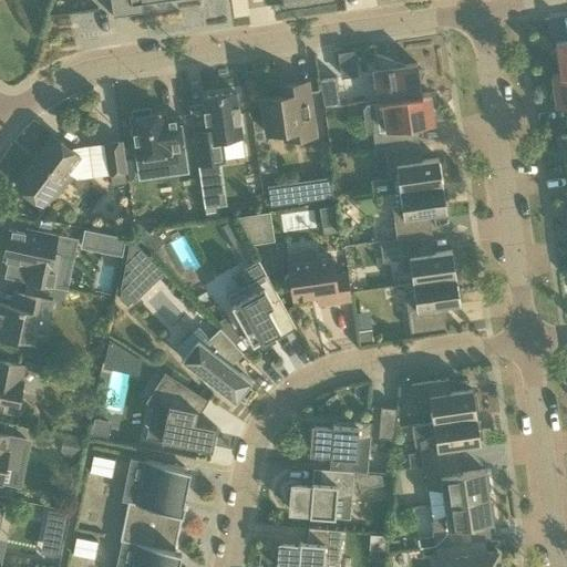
[(111,0),(113,17),(144,12),(143,3),(167,0),(111,0)]
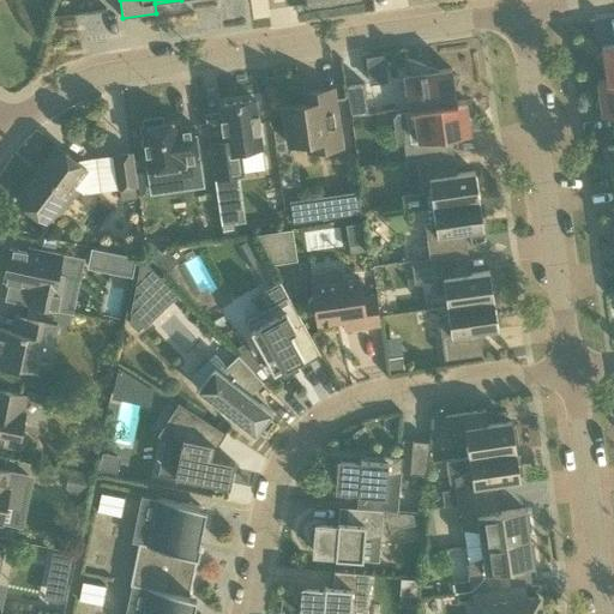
[(613,78),(613,44),(601,47),(602,53),(596,56),(605,67),(606,79),(613,78)]
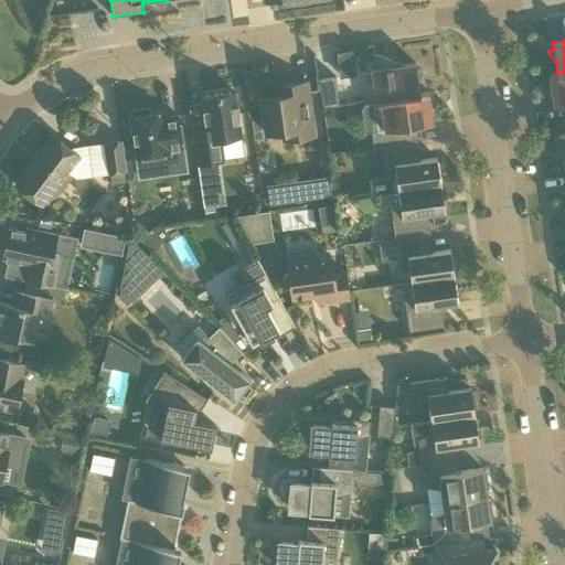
[(428,93),(420,93),(419,82),(423,71),(417,68),(416,63),(393,66),(392,60),(374,54),(376,70),(372,70),(376,100),(420,94),(428,93)]
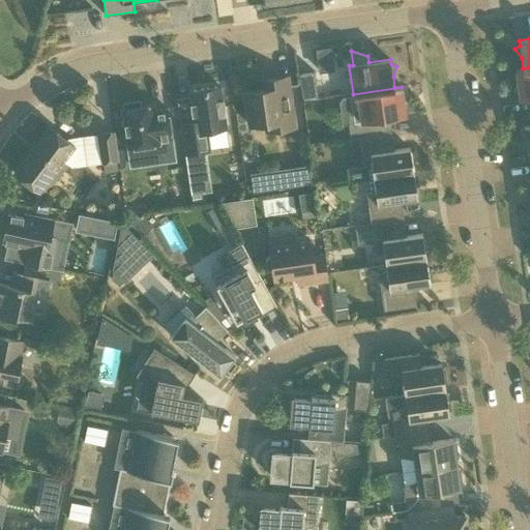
[(529,67),(523,68),(517,69),(518,82),(514,92),(520,94),(520,99),(529,97),(529,67)]
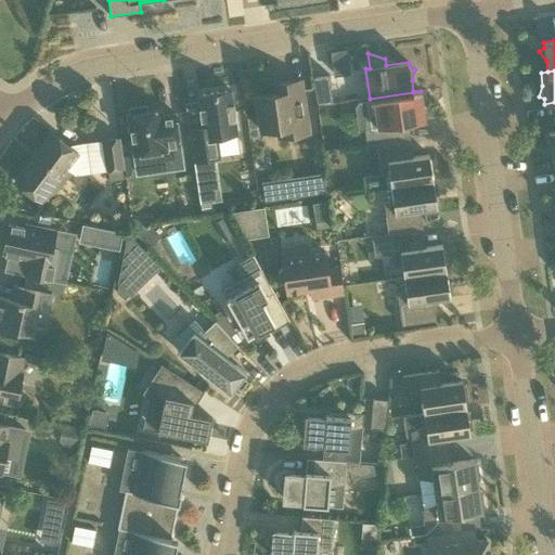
[(318,106),(334,104),(330,75),(313,78),(318,106)]
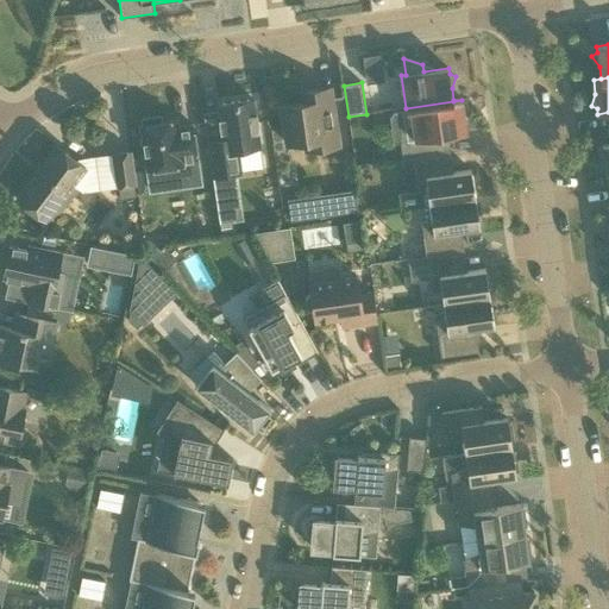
[(305,152),(321,150),(339,146),(331,88),(307,92),(308,101),(282,105),(287,144),(302,142),(305,152)]
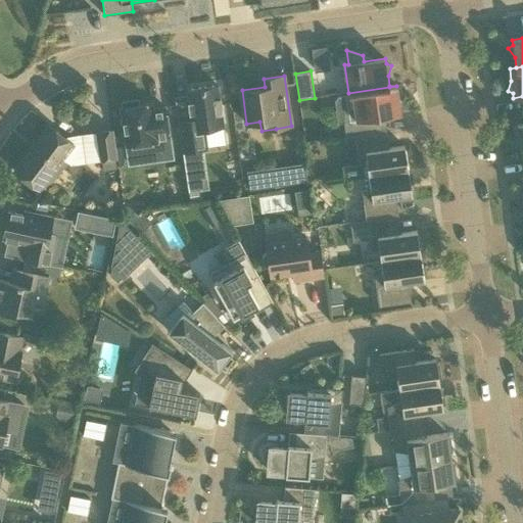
[(188,90),(188,95),(192,120),(179,122),(183,152),(207,148),(204,129),(224,126),(218,86),(188,90)]
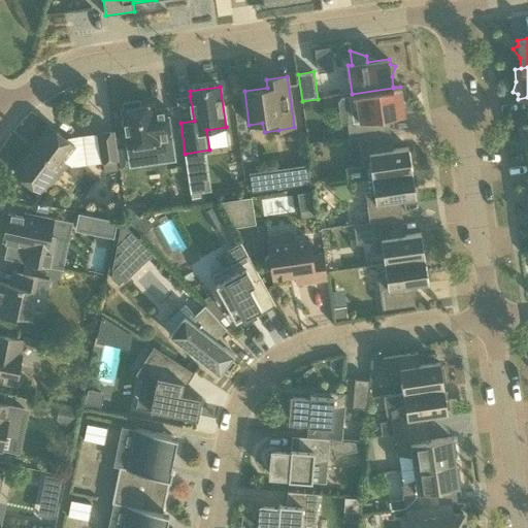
[(350,138),(358,137),(385,133),(383,119),(404,116),(403,110),(408,107),(401,98),(400,87),(393,88),(352,94),(352,95),(356,94),(358,107),(345,109),(350,138)]
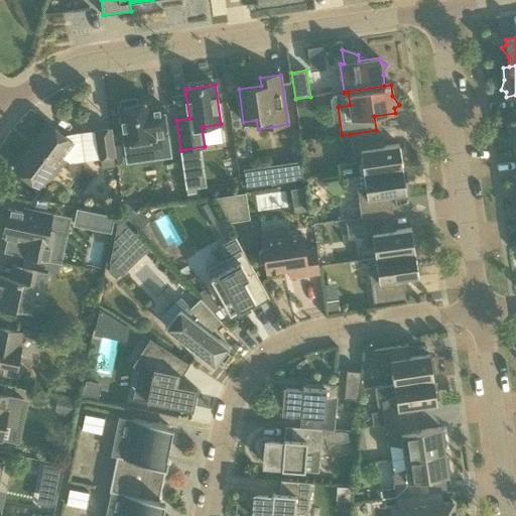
[(167,137),(163,106),(151,108),(150,102),(120,107),(125,144),(155,139),(155,138),(167,137)]
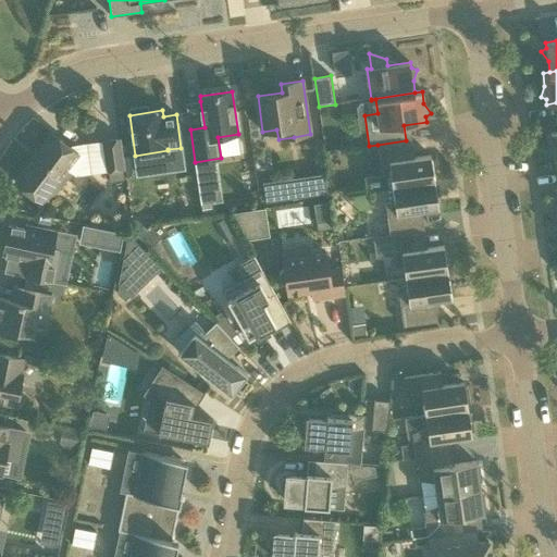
[(556,172),(556,171),(556,131),(551,133),(552,135),(546,136),(546,137),(547,137),(549,150),(554,149),(556,172)]
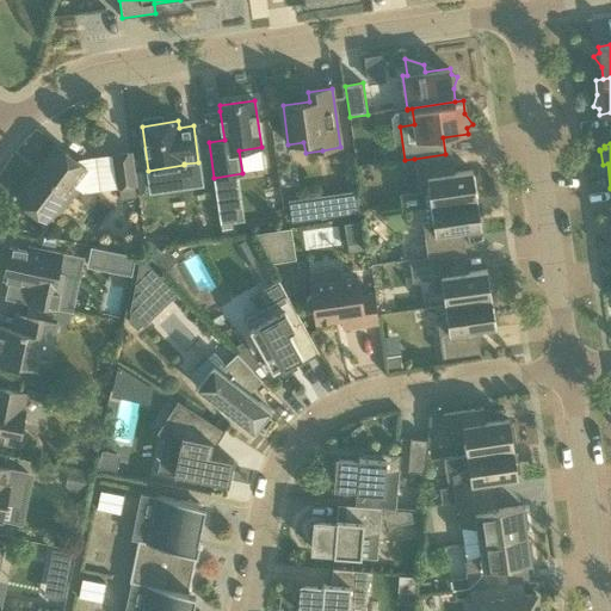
[(91,172),(81,165),(57,147),(44,166),(45,167),(36,179),(35,178),(17,201),(50,226),(91,172)]
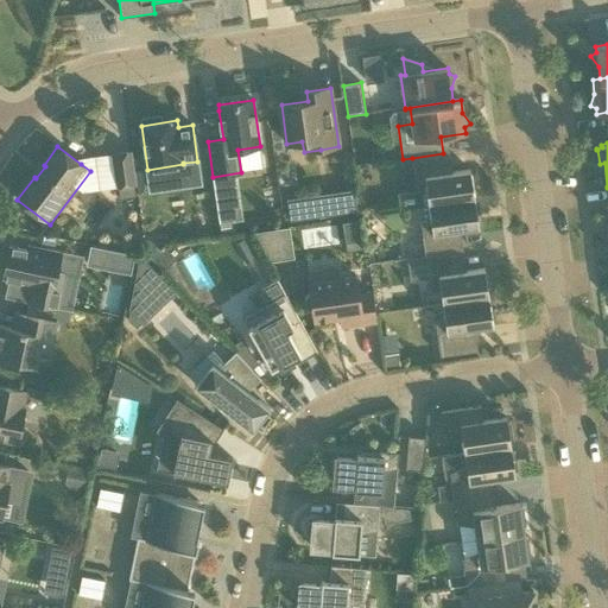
[(135,196),(134,184),(137,184),(132,151),(112,154),(116,187),(119,187),(120,198),(135,196)]
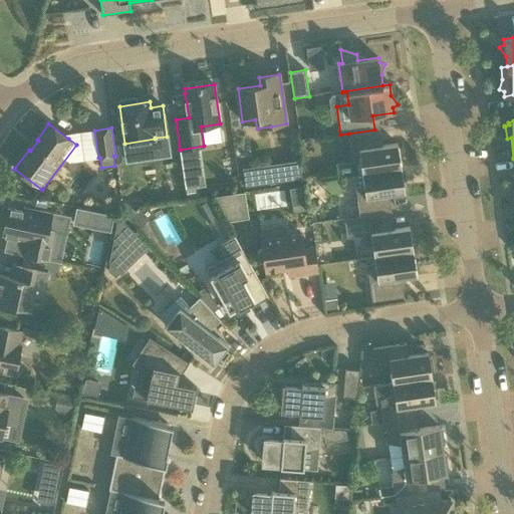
[(362,174),(402,168),(398,144),(376,147),(374,130),(348,134),(352,163),(360,162),(362,174)]
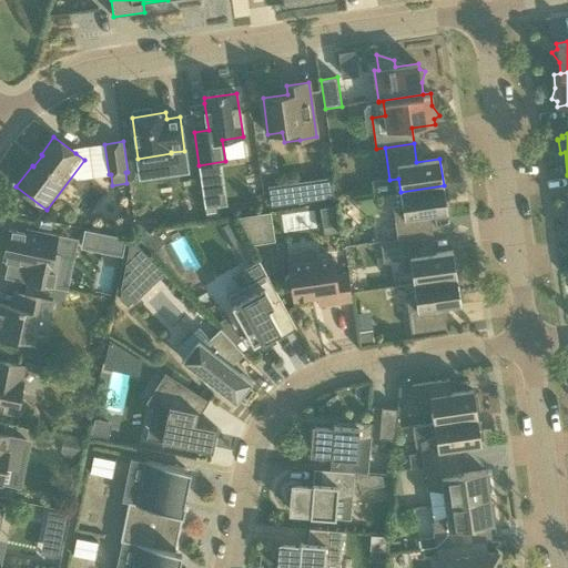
[(223,174),(200,176),(204,208),(227,204),(223,174)]
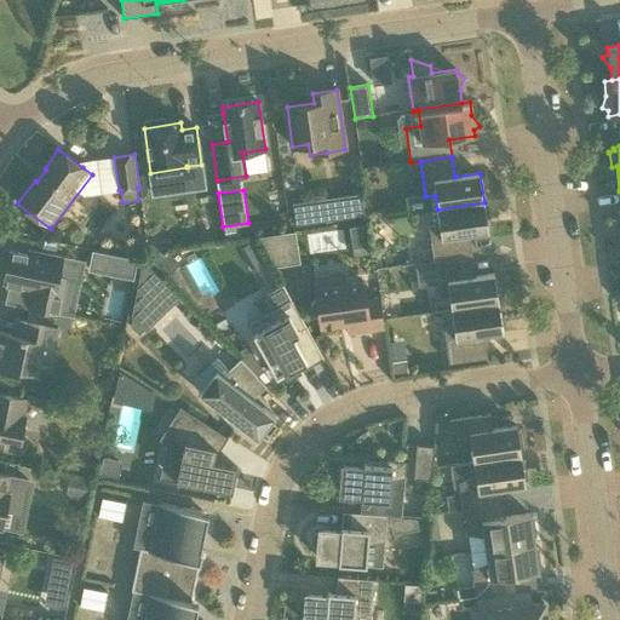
[(354,194),(357,217),(368,214),(366,200),(360,201),(360,194),(354,194)]
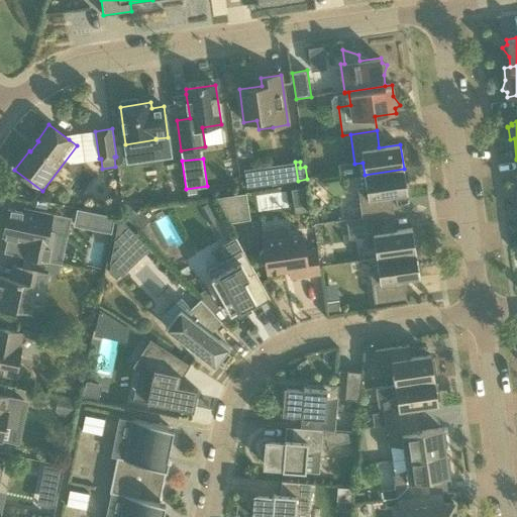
[(363,218),(389,214),(386,197),(407,194),(404,169),(365,175),(367,187),(357,188),(363,218)]
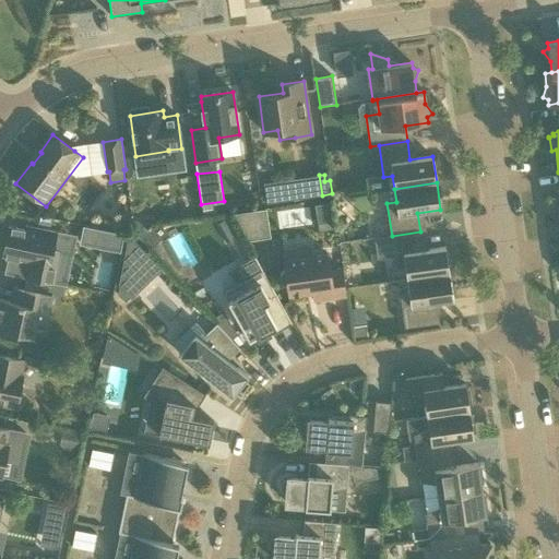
[(177,199),(182,214),(197,209),(191,193),(177,199)]
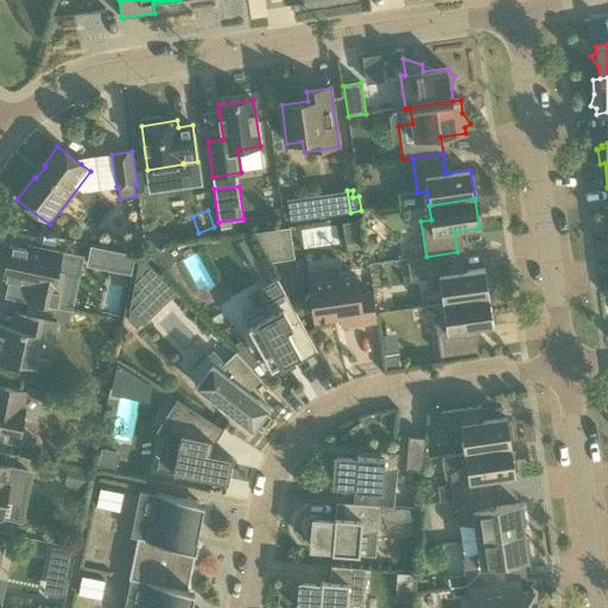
[(342,223),(347,251),(362,248),(358,220),(342,223)]
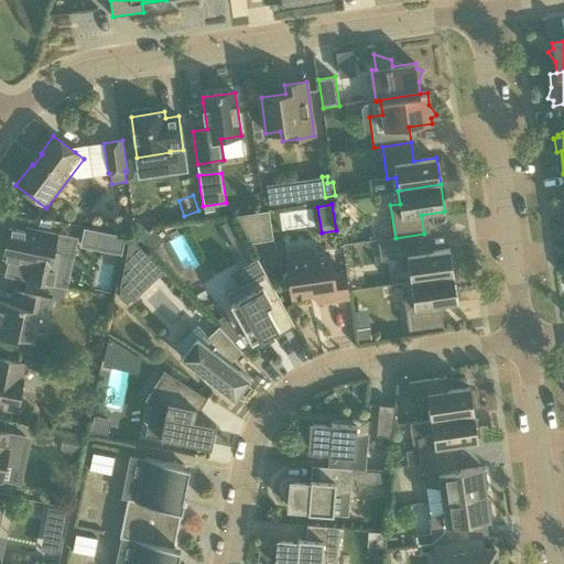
[(311,210),(280,213),(280,228),(312,227),(311,210)]
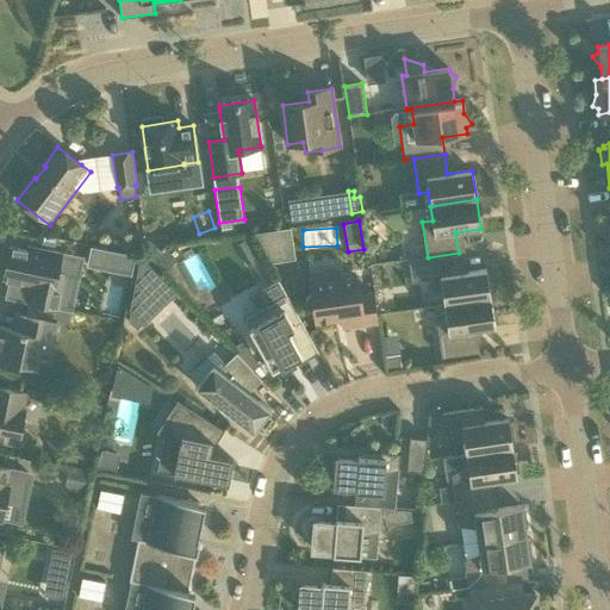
[(282,261),(278,230),(255,234),(272,262),(282,261)]
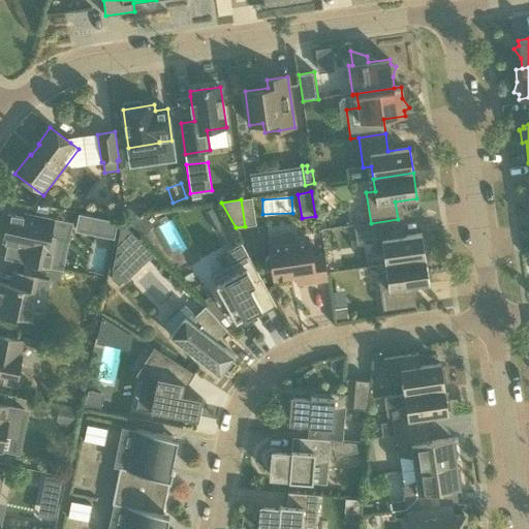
[(222,223),(214,208),(205,213),(213,228),(222,223)]
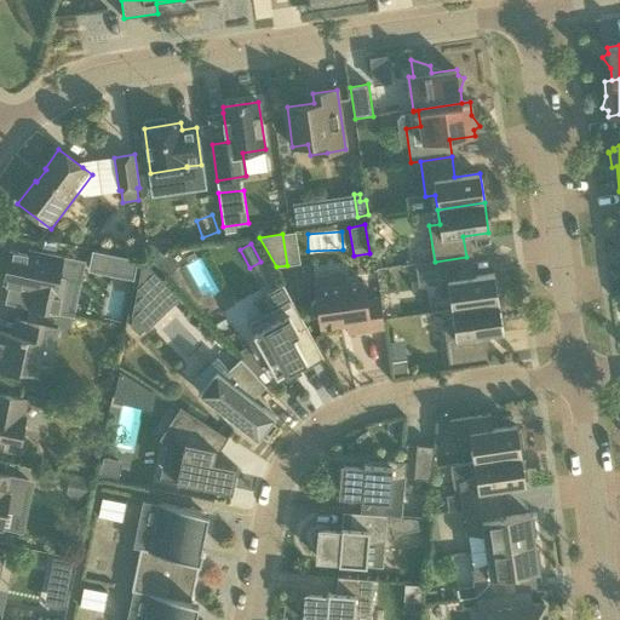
[(63,257),(29,250),(28,254),(10,251),(4,282),(33,288),(28,308),(58,315),(59,315),(68,276),(59,274),(63,257)]
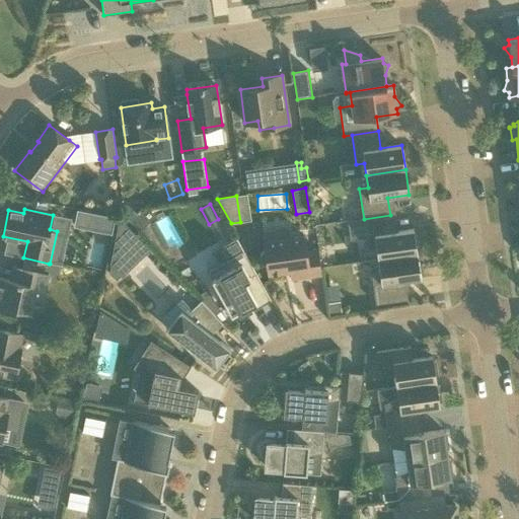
[(128,218),(142,232),(151,222),(138,209),(128,218)]
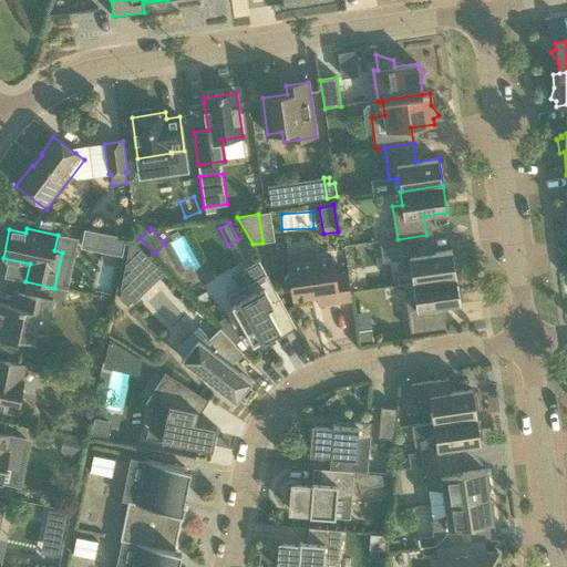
[(81,247),(109,254),(109,250),(112,237),(112,235),(84,229),(83,234),(81,245),(81,247)]
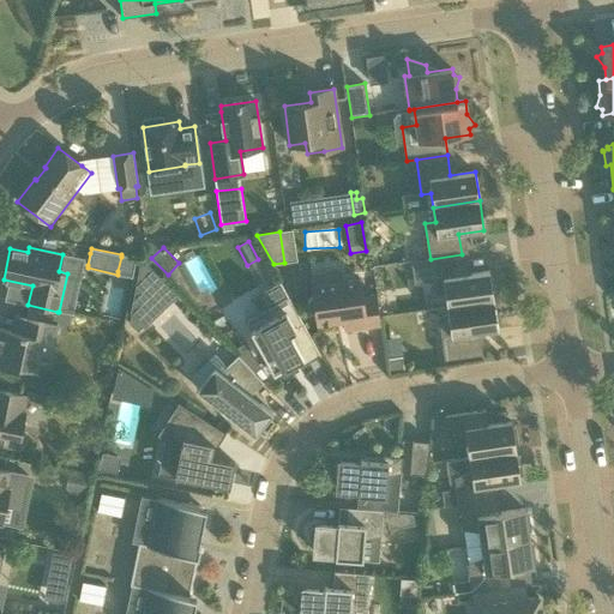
[(447,307),(494,300),(489,271),(464,275),(462,254),(431,259),(411,262),(414,283),(433,281),(435,294),(445,293),(447,307)]
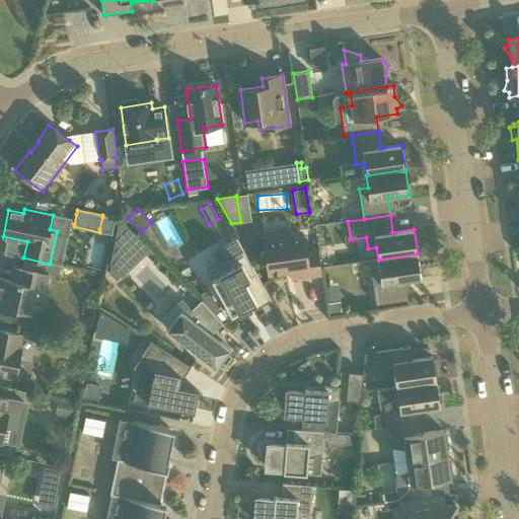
[(265,265),(268,265),(269,274),(291,271),(292,279),(321,275),(318,250),(306,251),(304,235),(264,241),(266,250),(263,251),(261,253),(263,264),(265,265)]
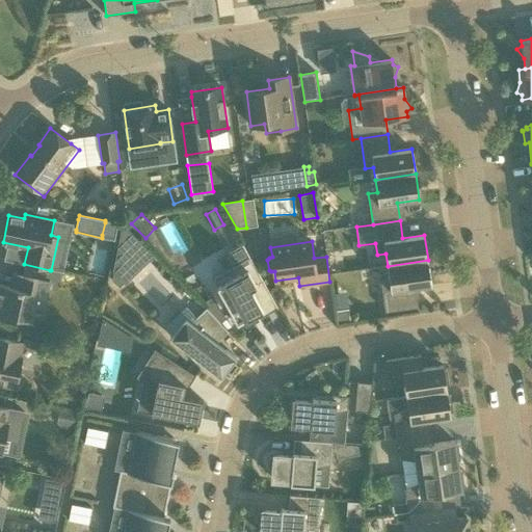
[(217,287),(237,323),(257,312),(260,318),(277,308),(249,257),(231,266),(236,275),(217,287)]
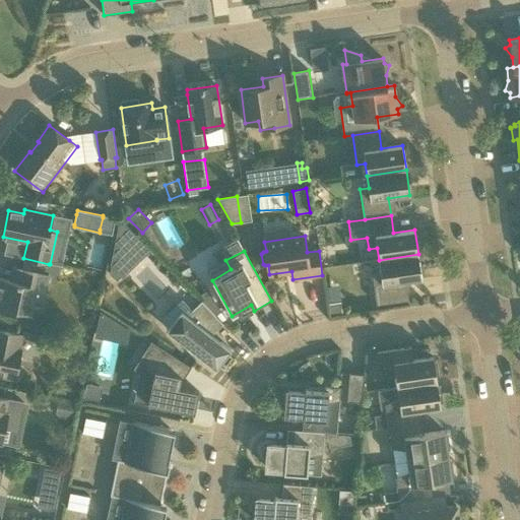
[(372,273),(376,299),(377,305),(403,301),(400,282),(421,279),(418,254),(379,260),(381,272),(372,273)]
